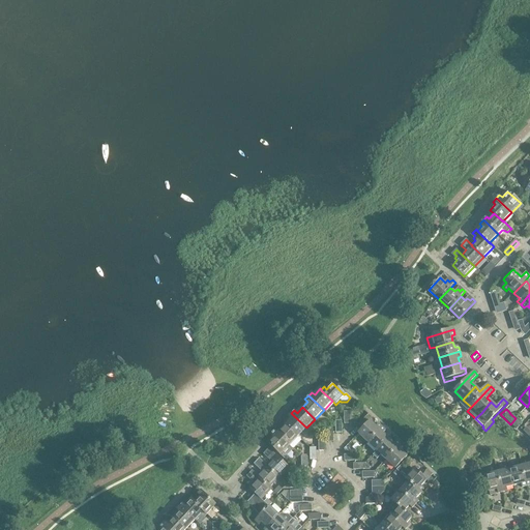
[(306,428),(291,413),(288,417),(290,420),(286,425),(298,437),(306,428)]
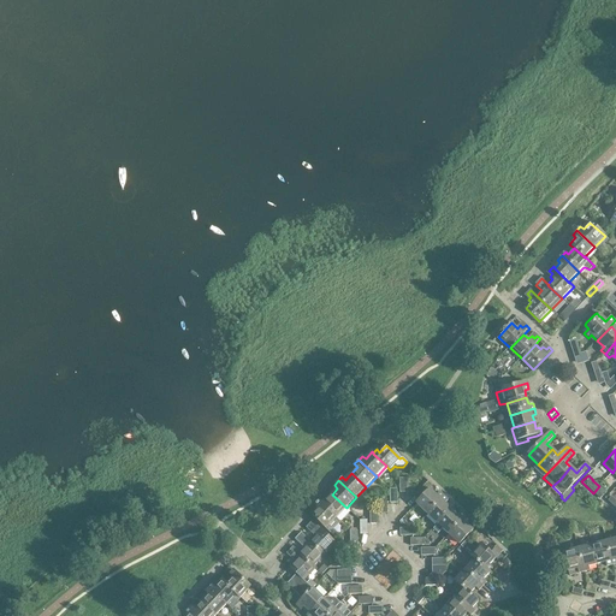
[(422,499),(431,491),(432,489),(427,485),(418,495),(422,499)]
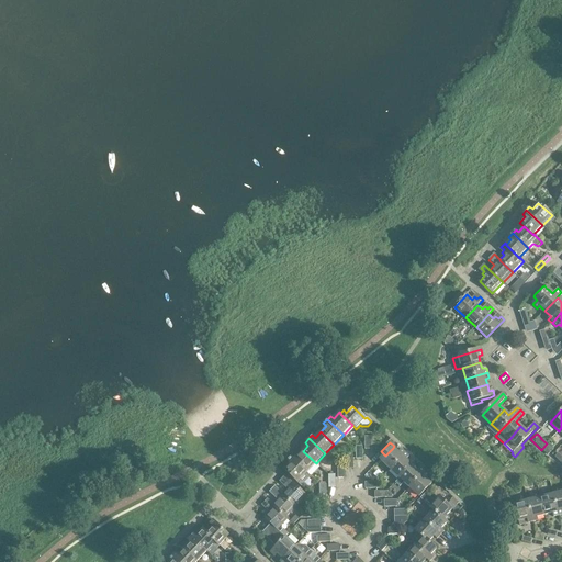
[(547,444),(541,450),(540,451),(544,456),(546,453),(548,456),(553,450),(547,444)]
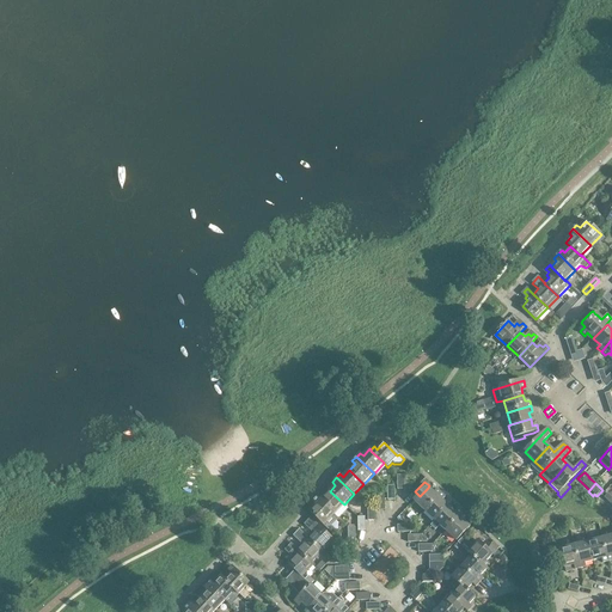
[(414,502),(424,512),(441,494),(436,490),(434,493),(428,488),(420,496),(414,502)]
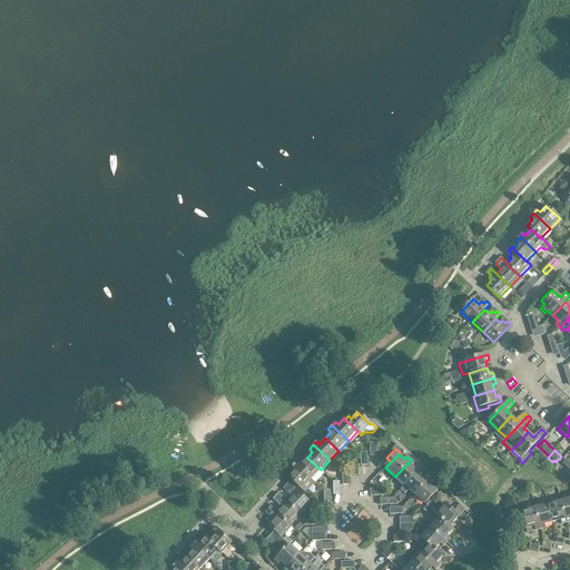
[(321,470),(307,458),(301,463),(298,461),(295,464),(311,480),(321,470)]
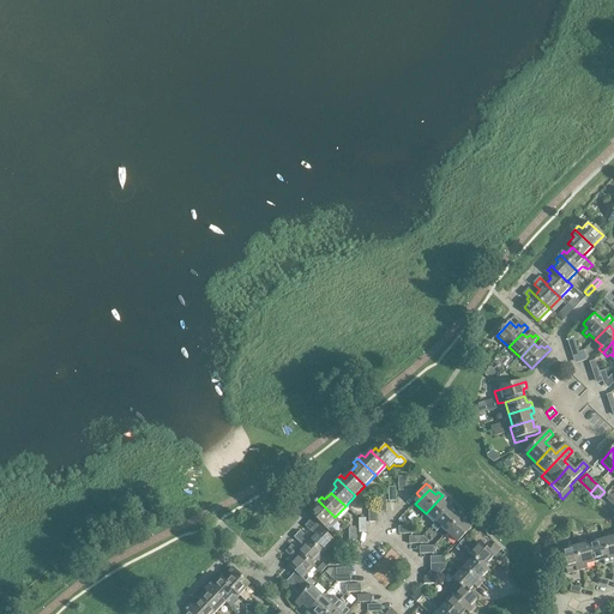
[(437,523),(450,509),(444,503),(446,499),(443,495),(426,513),(437,523)]
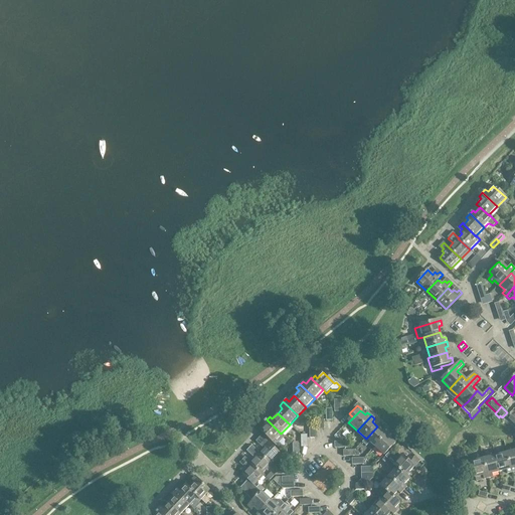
[(281,434),(267,419),(264,422),(266,425),(261,431),(273,443),(281,434)]
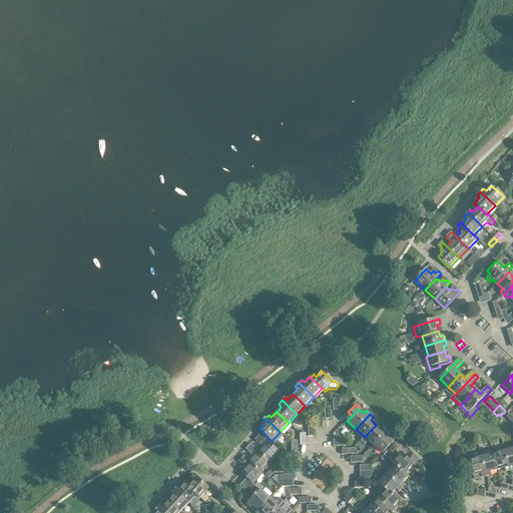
[(373,445),(387,431),(384,428),(381,430),(376,425),(365,437),(373,445)]
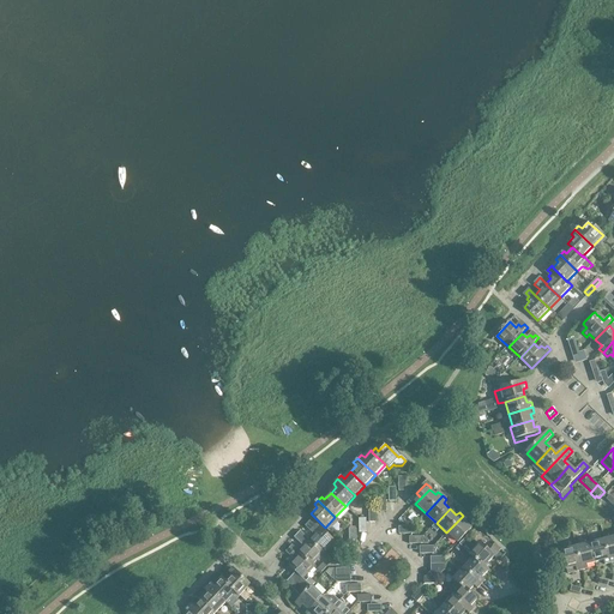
[(463,516),(446,533),(458,543),(471,529),(464,522),(467,519),(463,516)]
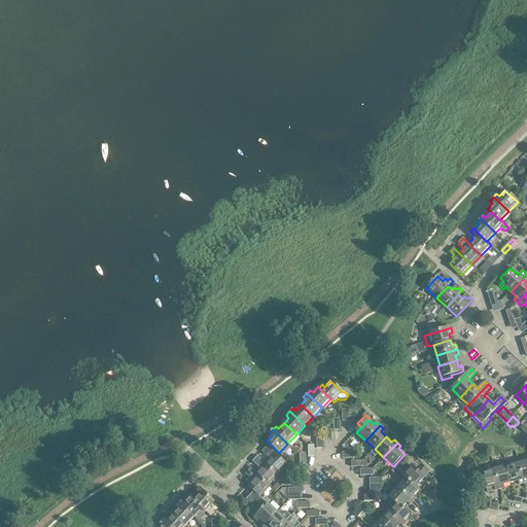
[(270,459),(266,463),(266,464),(278,476),(288,465),(270,449),(267,453),(270,455),(267,457),(270,459)]
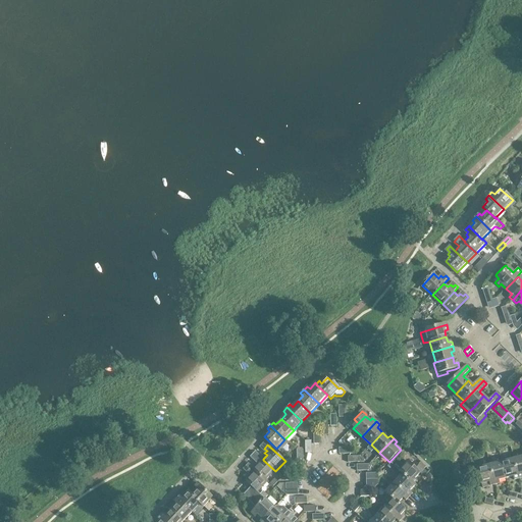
[(266,481),(266,480),(275,471),(263,460),(263,459),(258,455),(255,458),(257,460),(255,462),(258,465),(254,469),(266,481)]
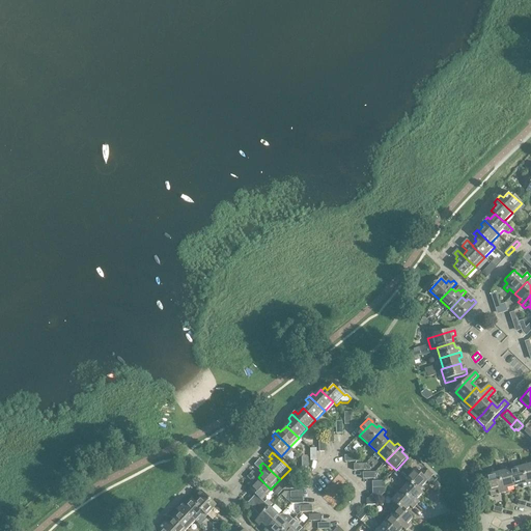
[(421,469),(418,473),(415,470),(411,474),(402,467),(397,471),(407,479),(406,479),(410,483),(420,494),(423,491),(421,487),(427,482),(431,478),(430,478),(434,475),(428,470),(425,473),(421,469)]
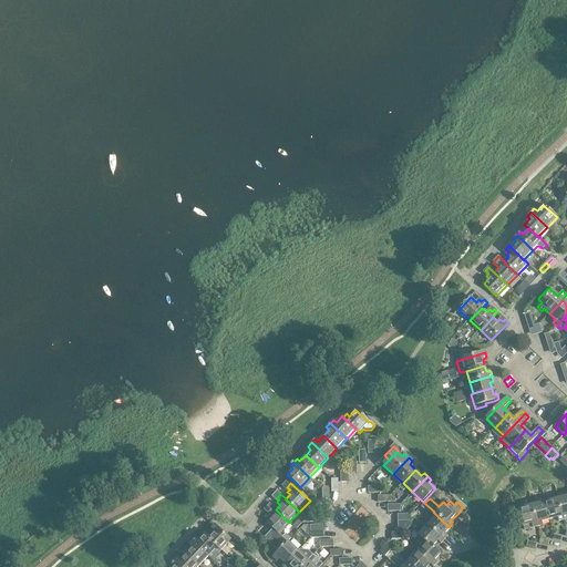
[(564,521),(558,498),(545,502),(549,521),(557,518),(558,522),(564,521)]
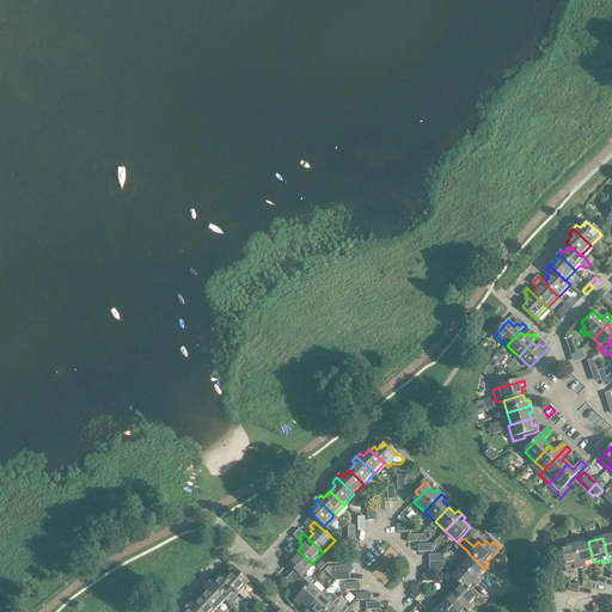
[(593,562),(588,542),(574,545),(580,569),(586,568),(585,563),(593,562)]
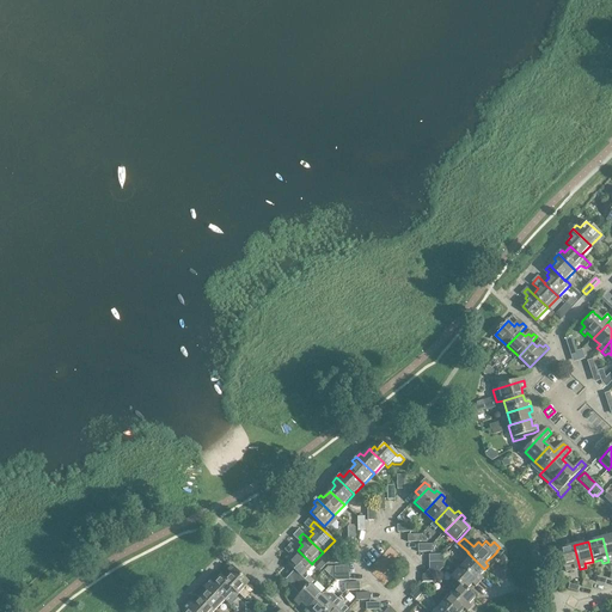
[(463,567),(479,583),(483,580),(479,576),(487,570),(484,569),(472,557),(467,552),(469,552),(458,543),(454,548),(467,561),(463,567)]
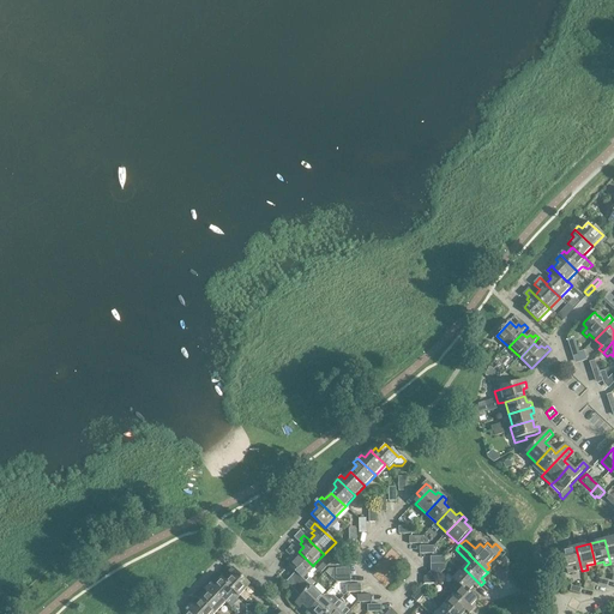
[(567,575),(577,572),(582,571),(576,547),(561,552),(567,575)]
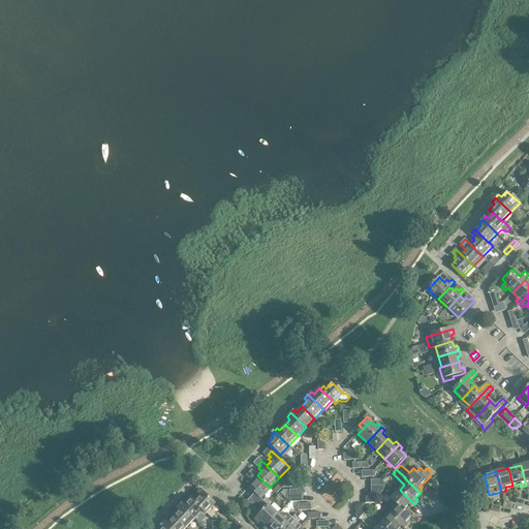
[(255,493),(261,499),(272,489),(270,487),(270,488),(257,475),(254,472),(251,475),(253,477),(251,480),(254,483),(249,488),(255,493)]
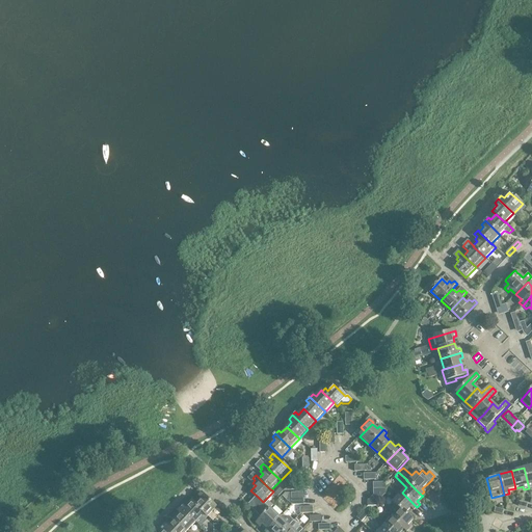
[(283,493),(280,488),(274,493),(278,497),(283,493)]
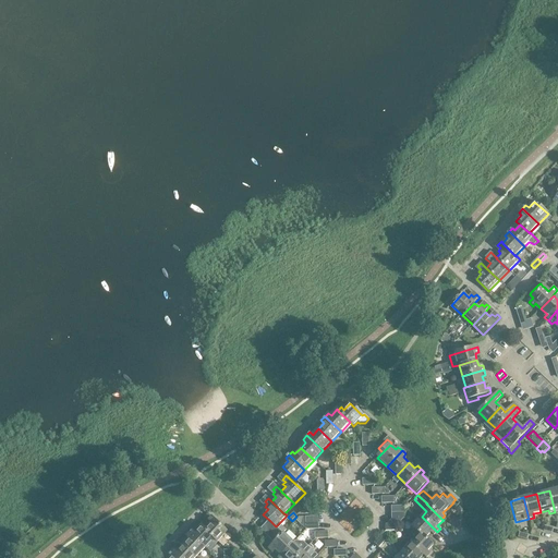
[(437,532),(422,517),(412,526),(414,529),(420,534),(420,533),(425,538),(425,537),(431,532),(434,535),(437,532)]
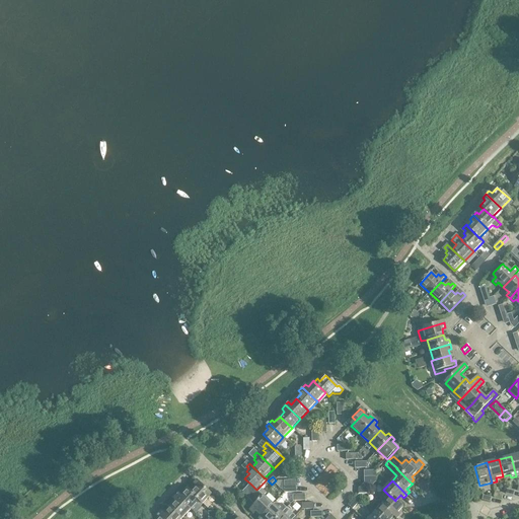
[(196,482),(193,486),(188,490),(199,501),(199,502),(202,505),(203,504),(207,508),(211,504),(207,500),(211,496),(204,489),(196,482)]
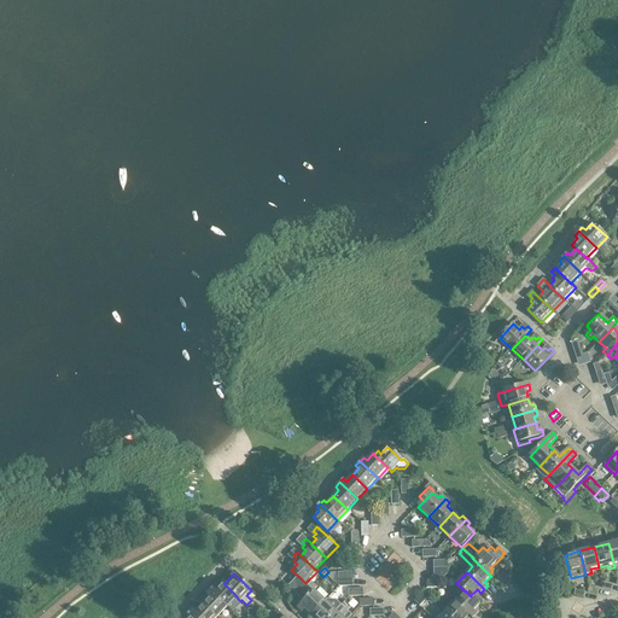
[(314,592),(305,583),(298,576),(287,587),(304,602),(297,608),(302,613),(305,610),(312,616),(325,601),(315,592),(314,592)]
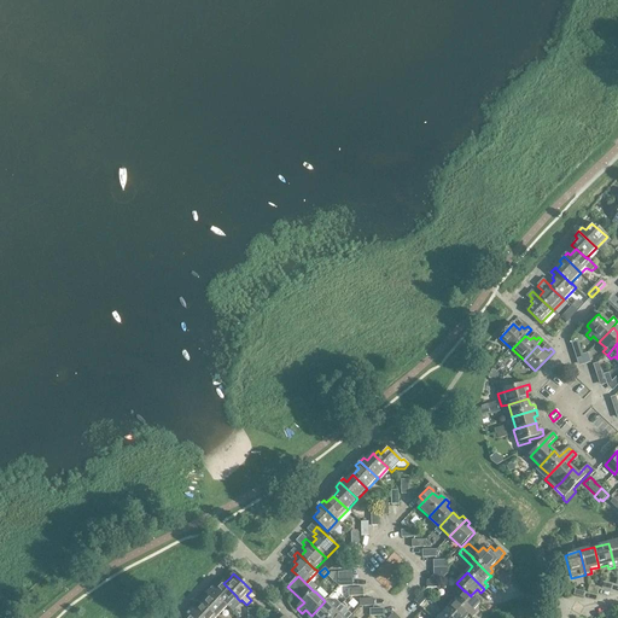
[(209,590),(227,607),(238,617),(246,617),(243,617),(235,611),(239,606),(238,604),(240,601),(237,598),(237,596),(223,583),(222,583),(216,589),(214,586),(209,590)]
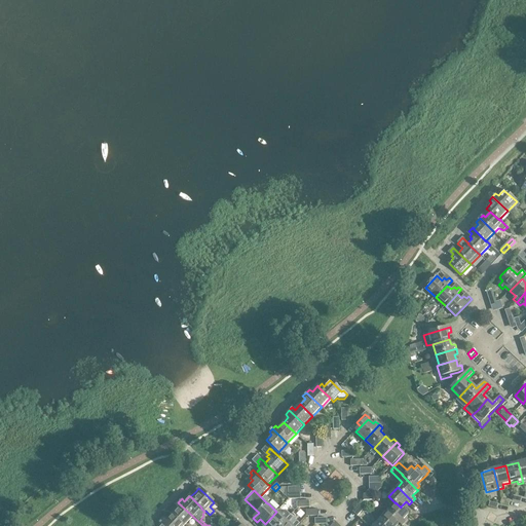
[(409,514),(401,506),(401,508),(396,502),(396,503),(390,498),(387,502),(391,506),(387,512),(400,523),(400,524),(402,525),(405,522),(403,520),(409,514)]
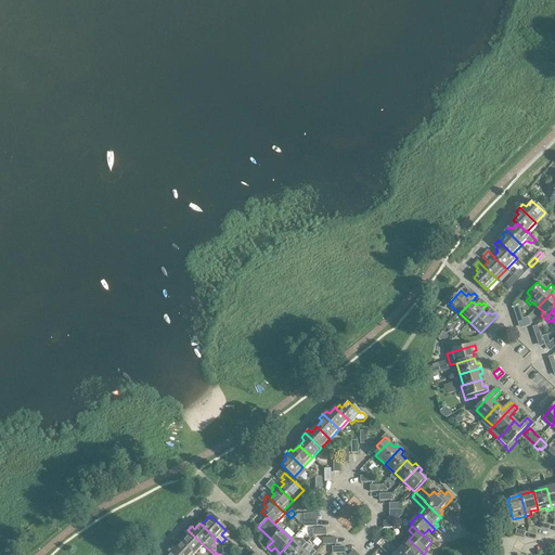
[(204,545),(188,530),(184,533),(188,537),(182,542),(195,554),(204,545)]
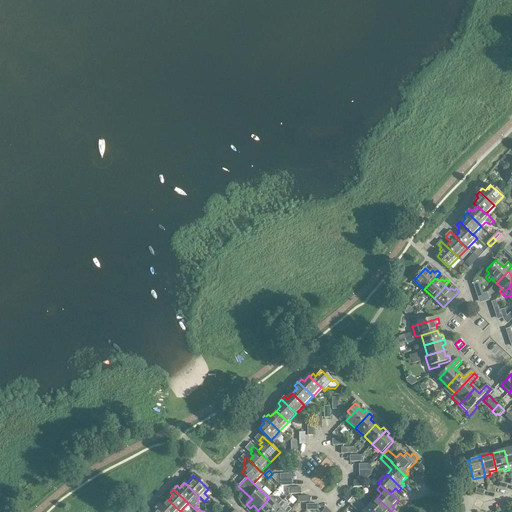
[(351,490),(343,499),(347,503),(355,495),(351,490)]
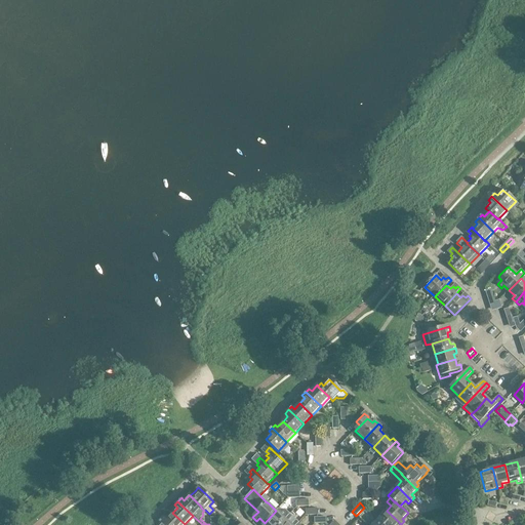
[(377,520),(382,524),(396,524),(399,523),(399,522),(387,511),(381,507),(373,516),(377,520)]
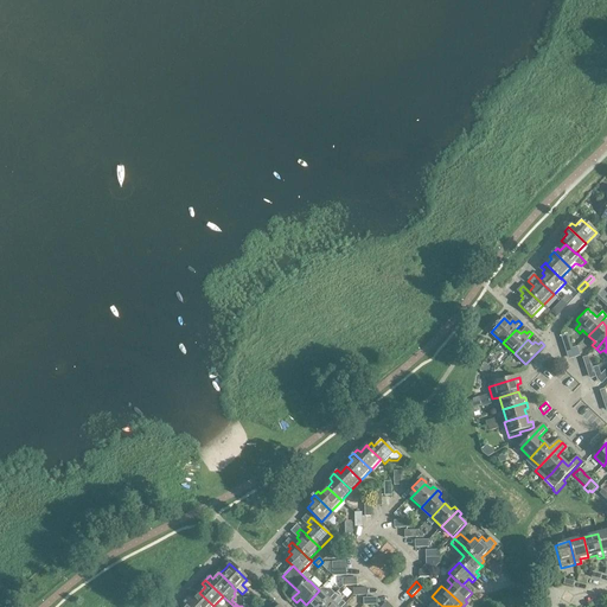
[(323,606),(336,595),(330,589),(321,589),(319,590),(306,605),(302,606),(323,606)]
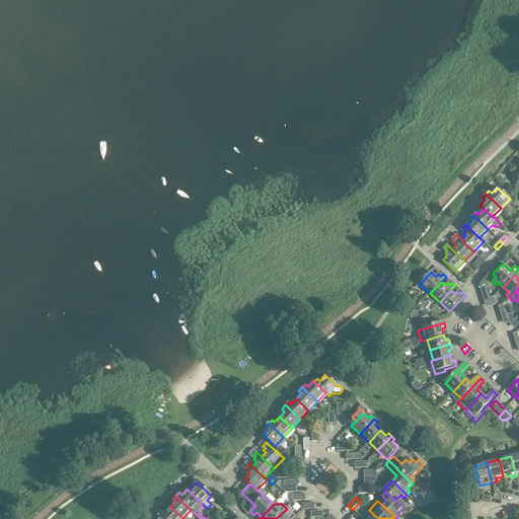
[(181,518),(182,518),(170,507),(165,512),(162,510),(158,513),(164,518),(181,518)]
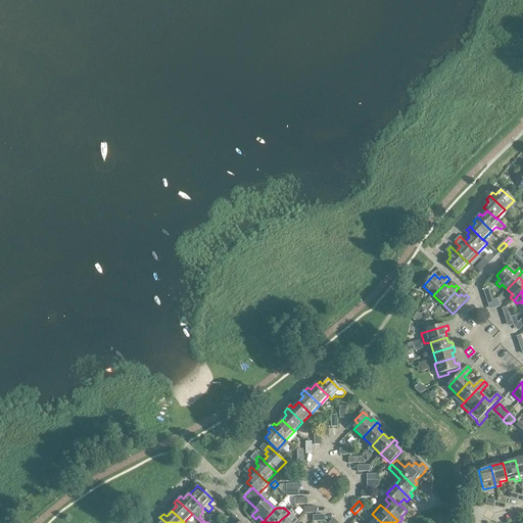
[(294,522),(297,521),(289,513),(278,522),(294,522)]
